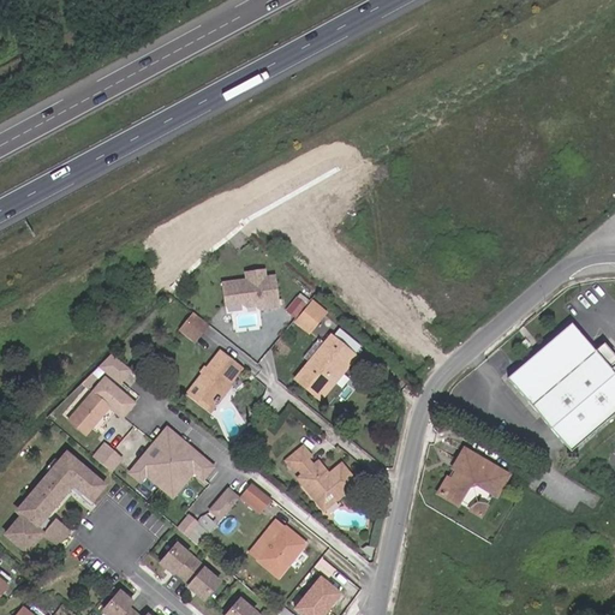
[(279,267),(248,273),(248,275),(225,279),(230,310),(285,300),(279,267)]
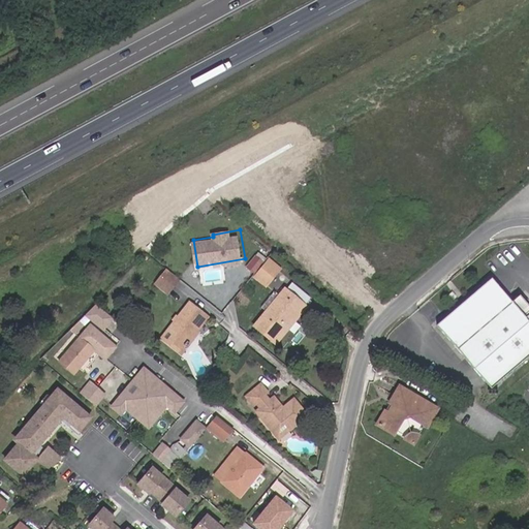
[(248,265),(255,272),(267,260),(259,253),(248,265)]
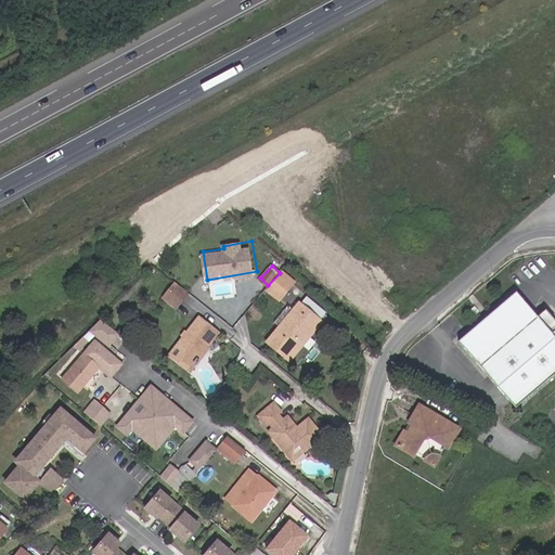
[(265,293),(276,302),(292,284),(280,275),(265,293)]
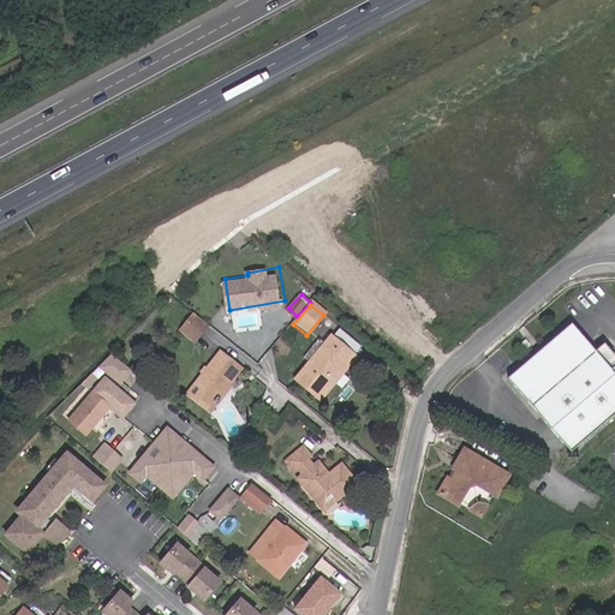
[(180,333),(193,344),(208,326),(195,315),(180,333)]
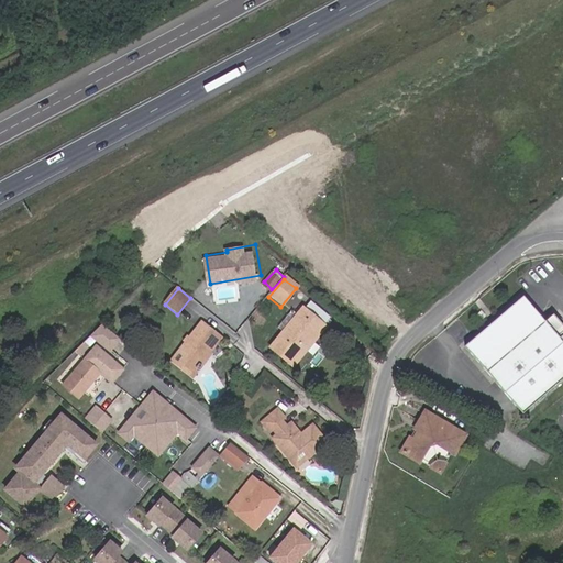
[(562,378),(562,341),(560,338),(548,322),(525,296),(466,344),(522,412),(562,378)]
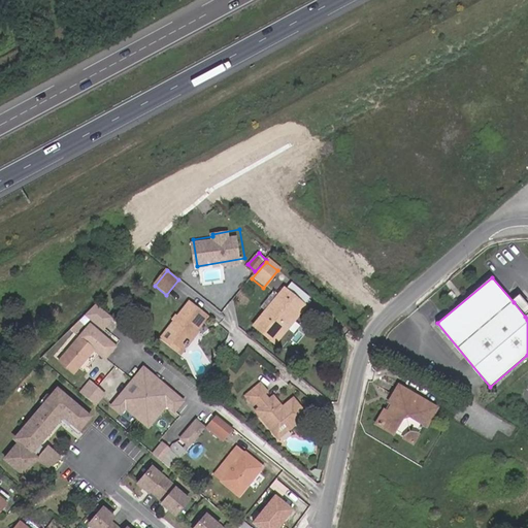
[(255,323),(273,337),(298,308),(288,300),(293,293),(285,287),(255,323)]
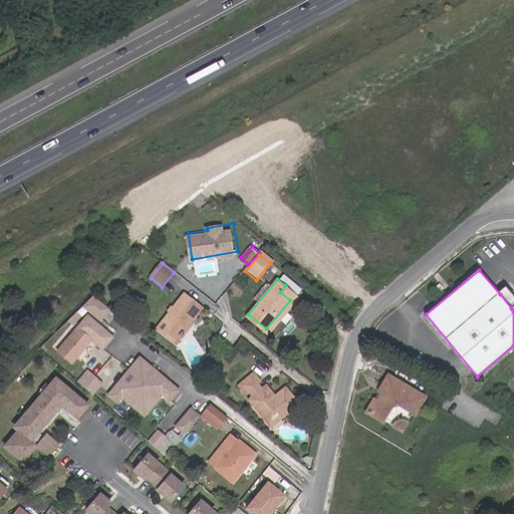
[(500,294),(511,308),(513,306),(513,296),(507,288),(500,294)]
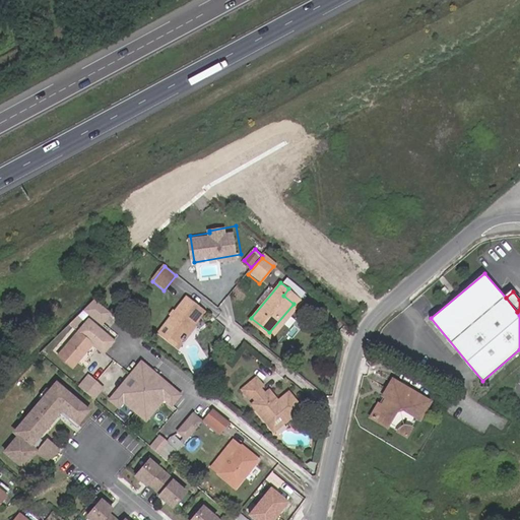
[(187,297),(167,322),(174,327),(166,337),(176,345),(181,340),(182,341),(186,337),(184,336),(190,329),(188,327),(191,324),(192,325),(204,311),(187,297)]
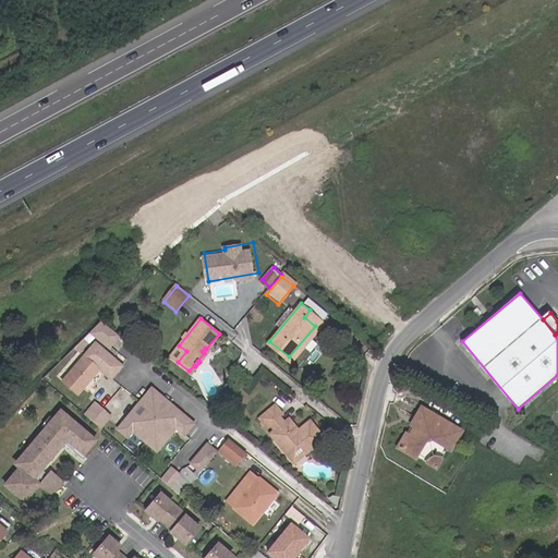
[(99,319),(89,329),(108,344),(117,335),(99,319)]
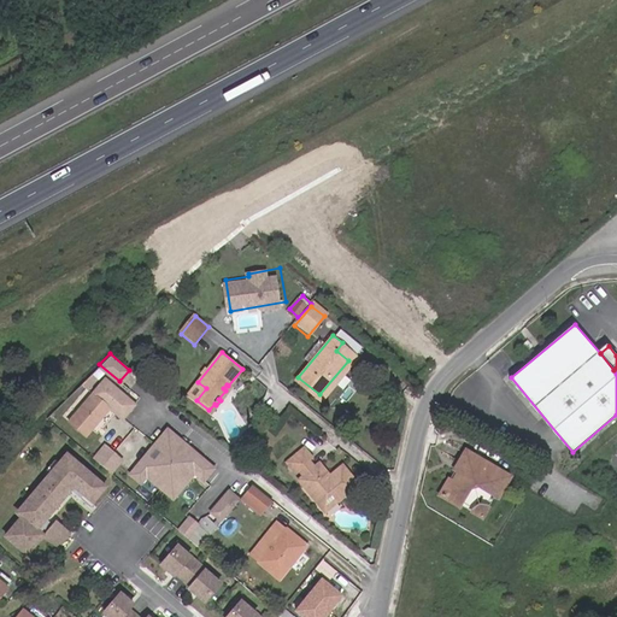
[(99,380),(63,421),(80,436),(104,409),(117,419),(129,406),(99,380)]
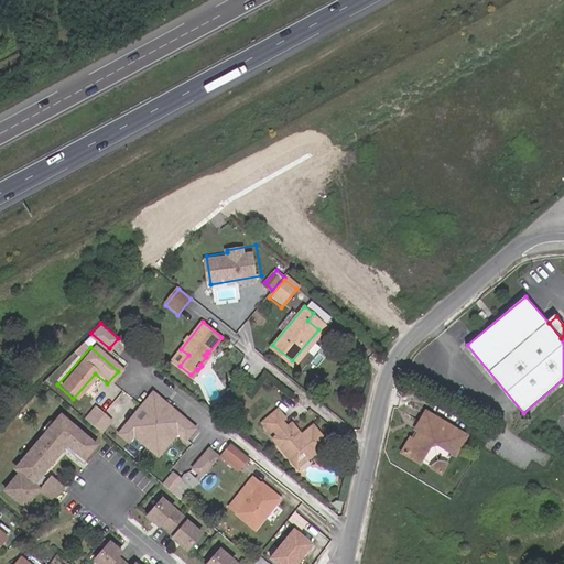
[(188,355),(181,349),(172,359),(180,366),(188,355)]
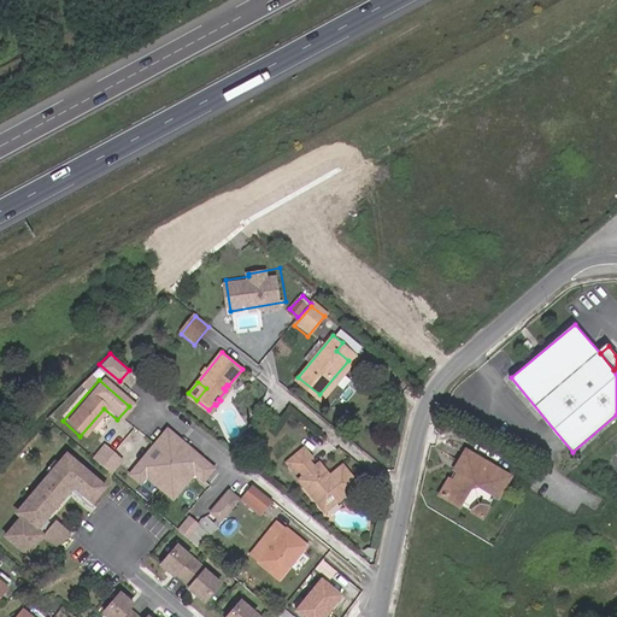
[(247,439),(253,433),(248,429),(242,436),(247,439)]
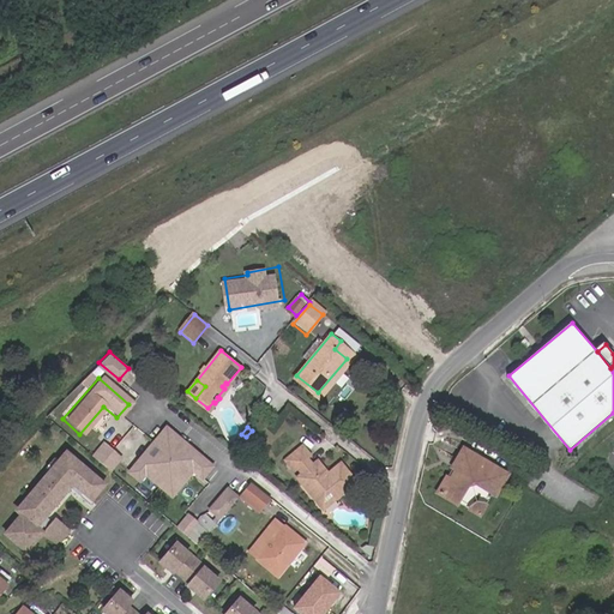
[(143,461),(128,476),(138,483),(143,479),(148,477),(164,493),(186,469),(192,474),(202,462),(175,439),(152,468),(143,461)]
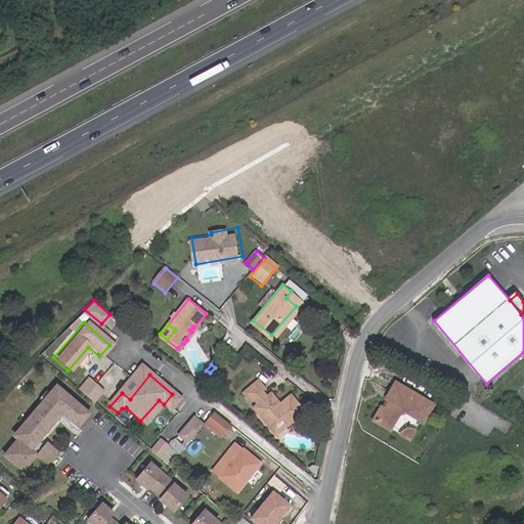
[(242,393),(248,400),(261,389),(255,381),(242,393)]
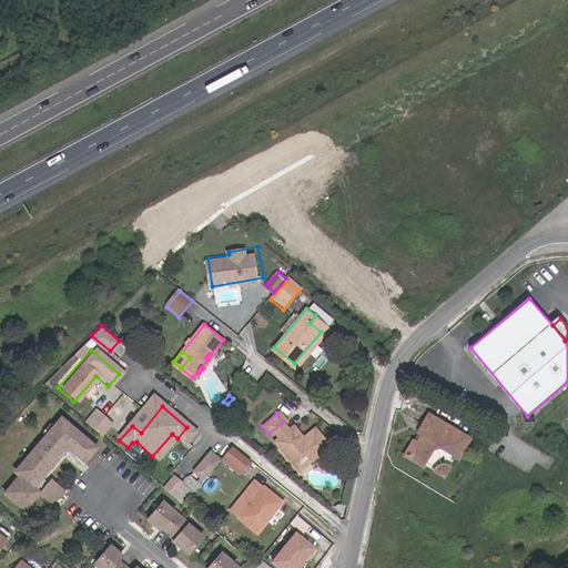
[(17,479),(2,496),(23,515),(38,497),(51,507),(63,493),(50,482),(39,493),(34,489),(67,450),(83,465),(98,449),(60,416),(26,459),(28,460),(14,477),(17,479)]
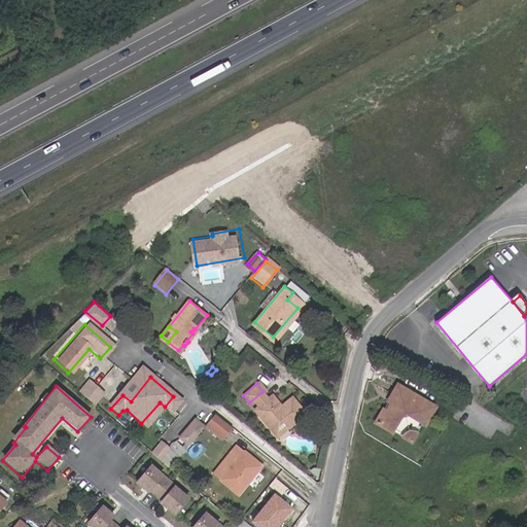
[(91,387),(82,397),(96,410),(104,398),(91,387)]
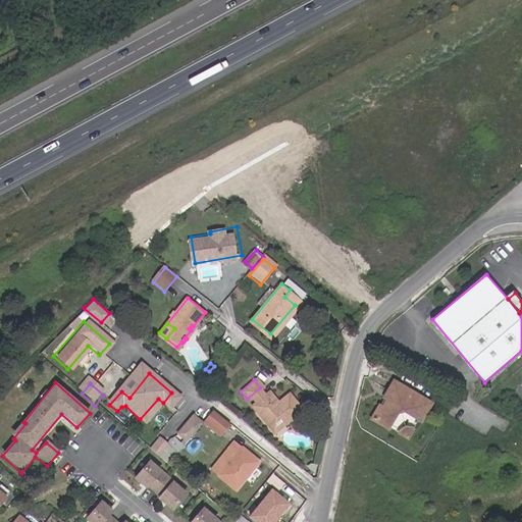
[(379,411),(372,423),(381,428),(387,431),(393,423),(397,416),(404,415),(421,425),(430,408),(393,386),(386,397),(389,399),(382,413),(379,411)]
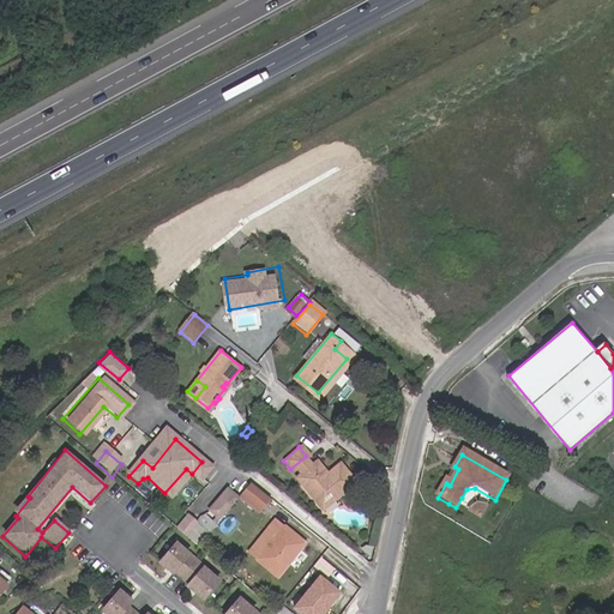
[(306,456),(290,469),(298,476),(312,462),(306,456)]
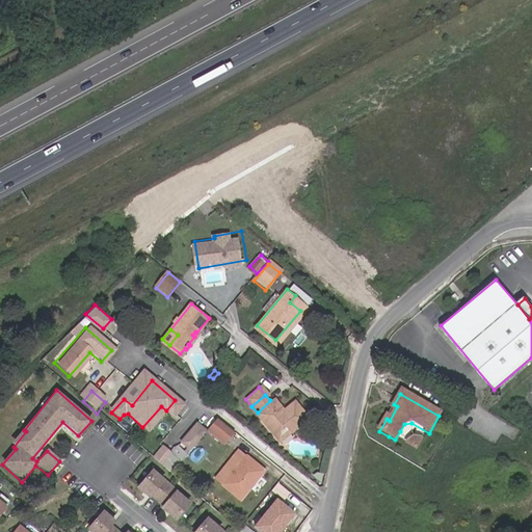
[(270,400),(258,413),(258,414),(258,416),(273,434),(285,425),(290,430),(306,416),(292,401),(283,408),(275,402),(271,401),(270,400)]
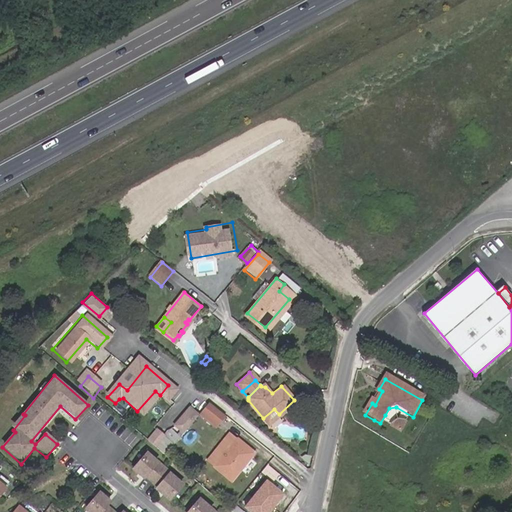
[(382,391),(379,389),(372,403),(375,405),(382,391)]
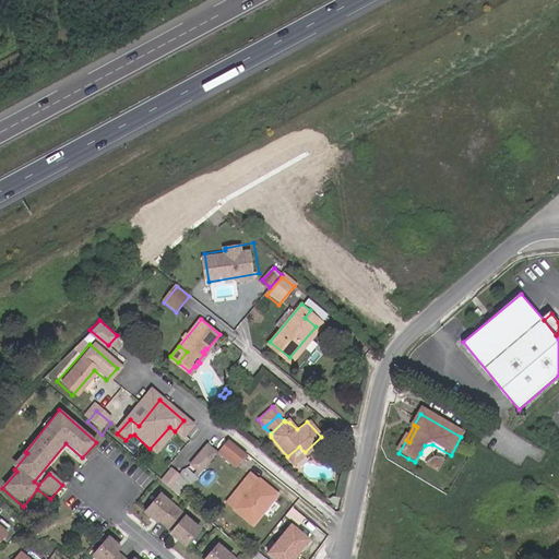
[(232,437),(221,451),(240,466),(251,452),(232,437)]
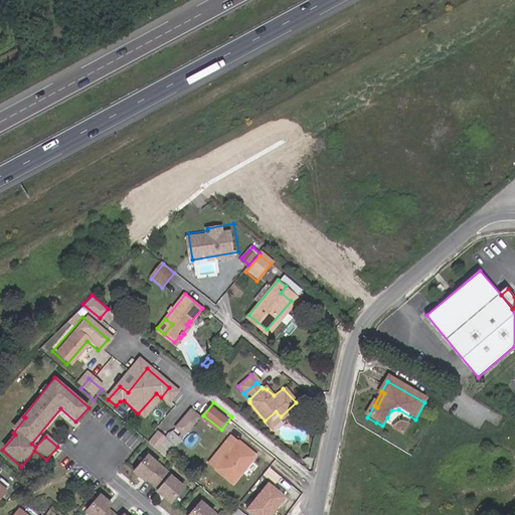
[(182,437),(198,416),(189,409),(173,428),(182,437)]
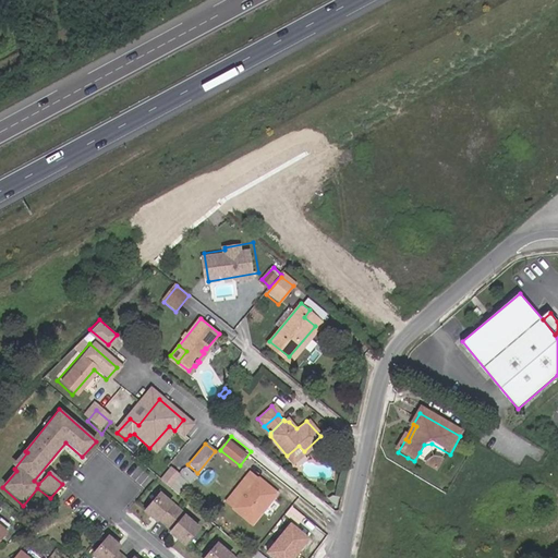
[(287,456),(293,461),(304,451),(299,446),(287,456)]
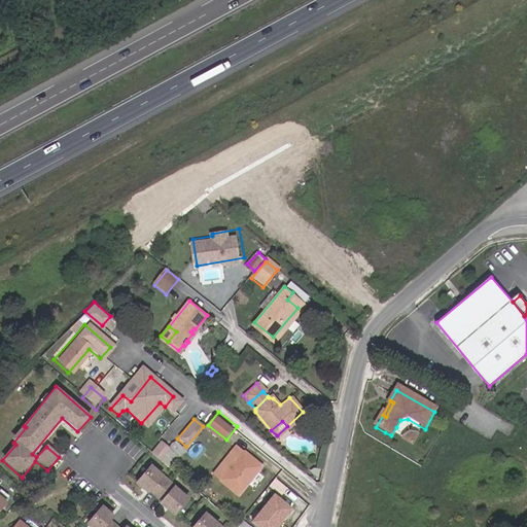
[(159,444),(150,455),(159,461),(167,451),(159,444)]
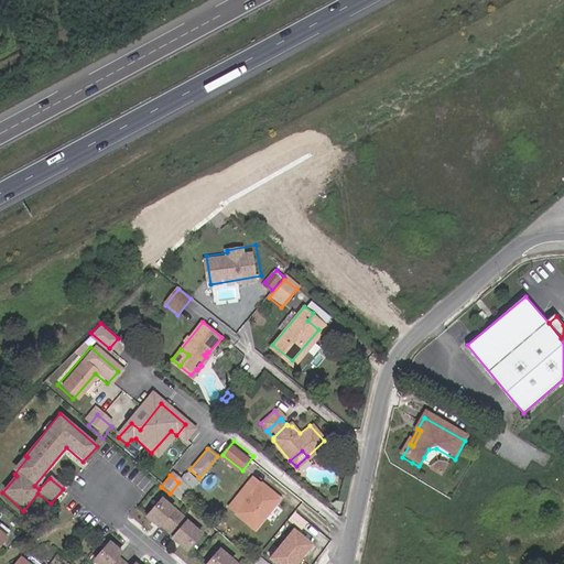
[(229,508),(237,513),(260,485),(252,478),(229,508)]
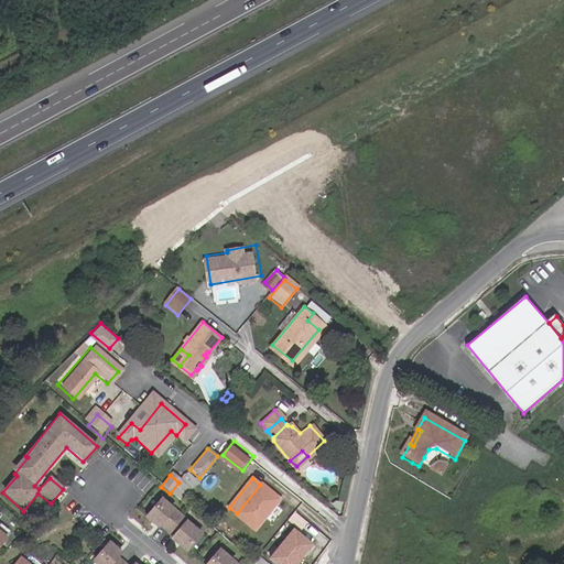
[(279,499),(260,485),(237,513),(256,529),(279,499)]
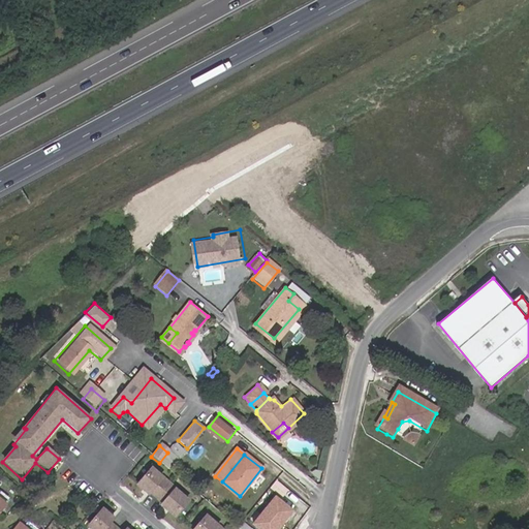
[(160,507),(175,520),(190,503),(177,491),(178,490),(152,468),(135,487),(149,498),(151,496),(161,505),(160,507)]
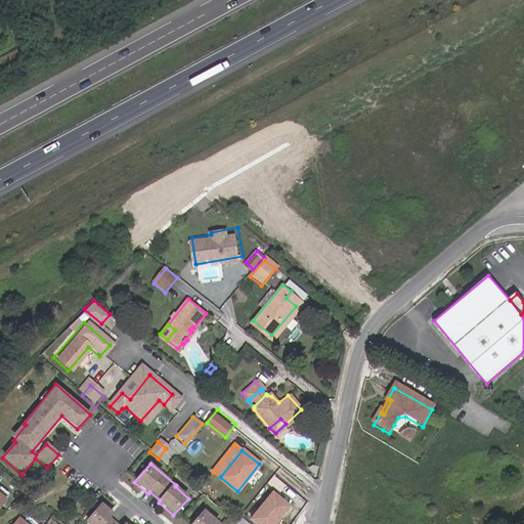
[(253,518),(260,523),(280,523),(297,504),(276,487),(253,518)]
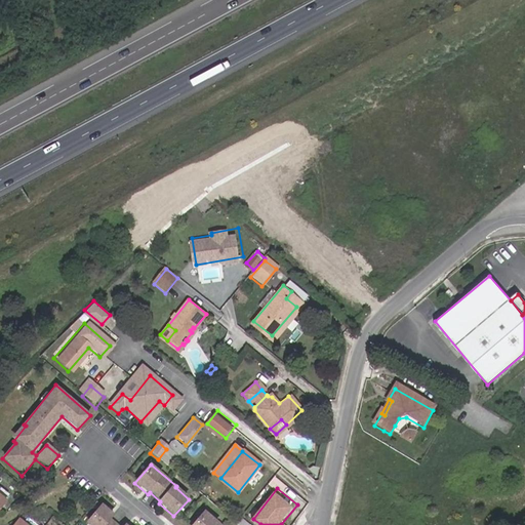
[(114,524),(110,521),(114,517),(101,506),(85,524),(114,524)]
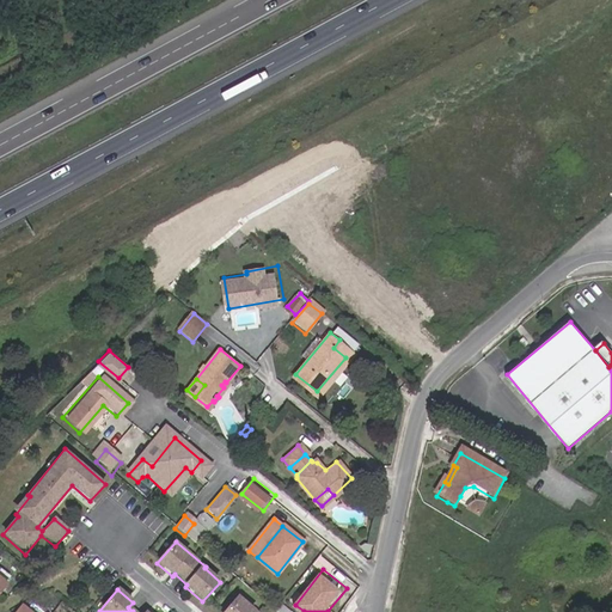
[(255,611),(239,598),(225,611),(255,611)]
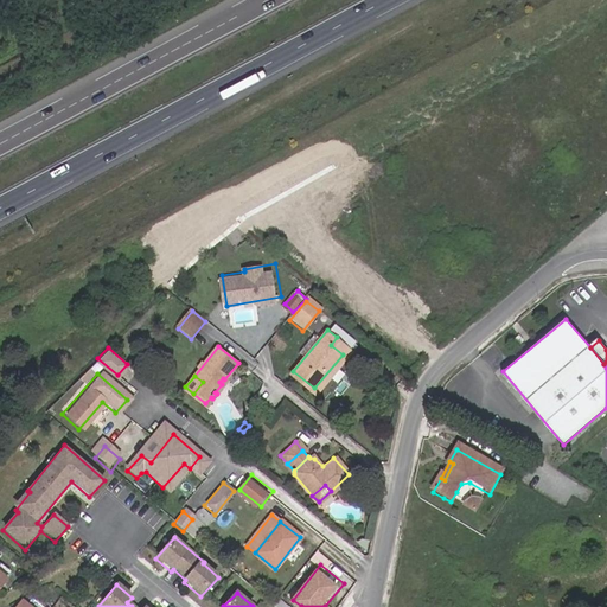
All buildings are outlined.
